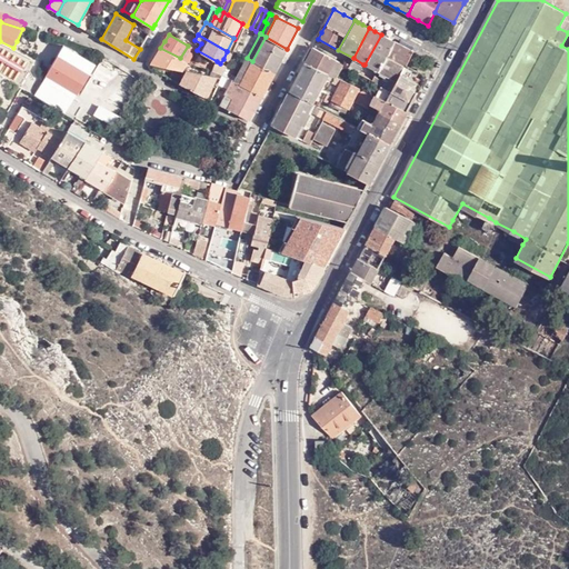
[(378,72),(395,42),(388,38),(381,35),(365,65),(372,68),(378,72)]
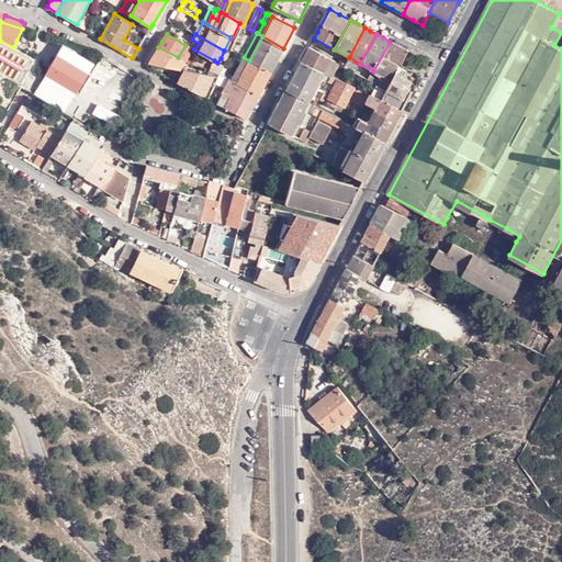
[(249,60),(271,72),(283,48),(262,36),(249,60)]
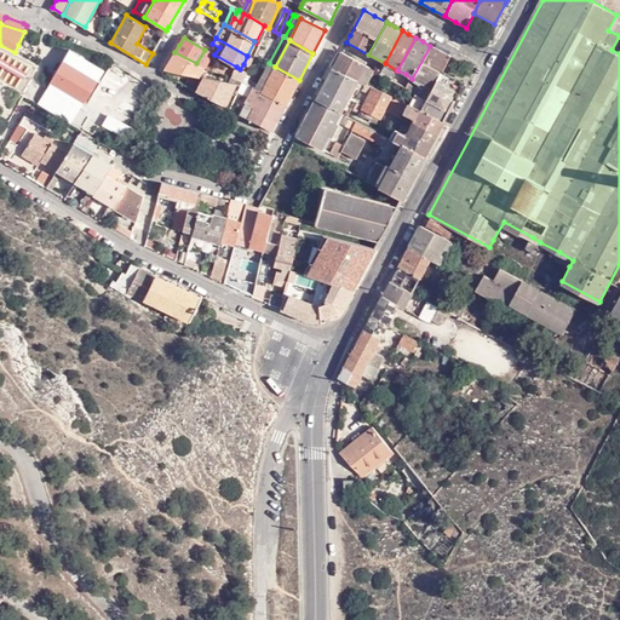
[(440,51),(430,46),(412,79),(428,87),(431,90),(442,72),(451,57),(440,51)]
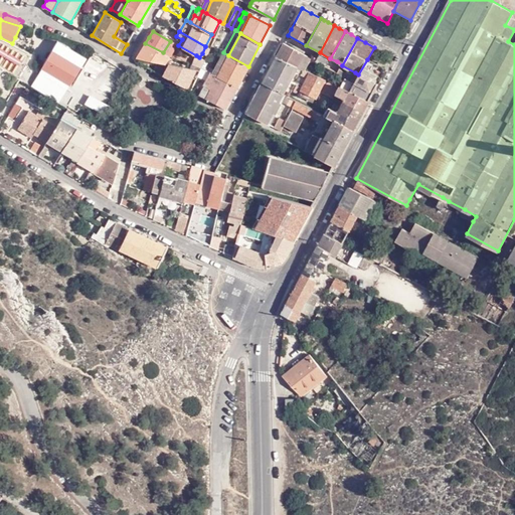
[(57,41),(52,50),(81,67),(87,58),(57,41)]
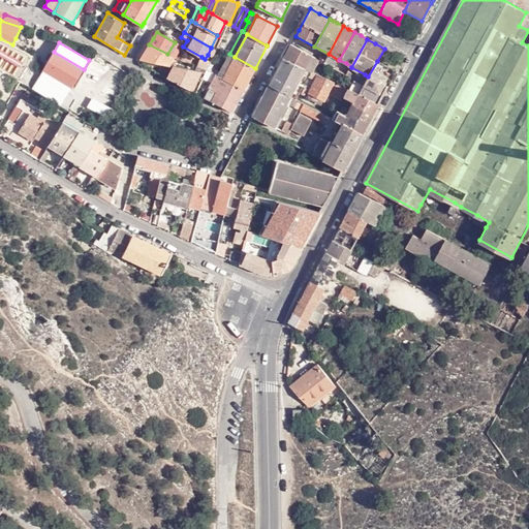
[(167,54),(149,44),(139,59),(169,65),(174,58),(167,54)]
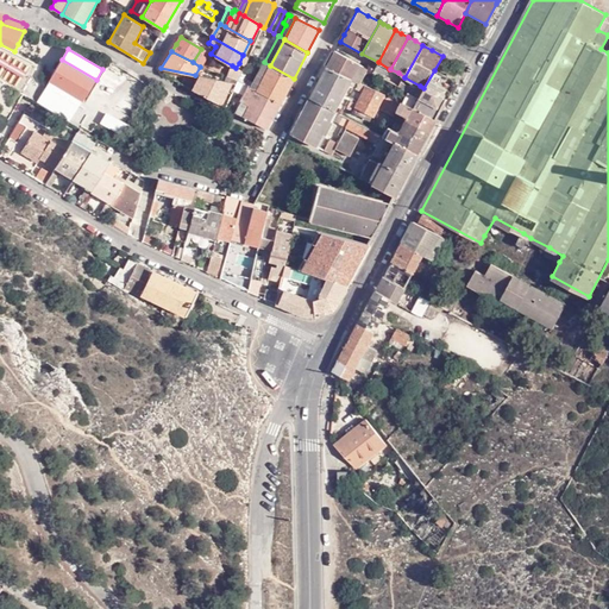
[(358,66),(334,51),(326,69),(350,80),(358,66)]
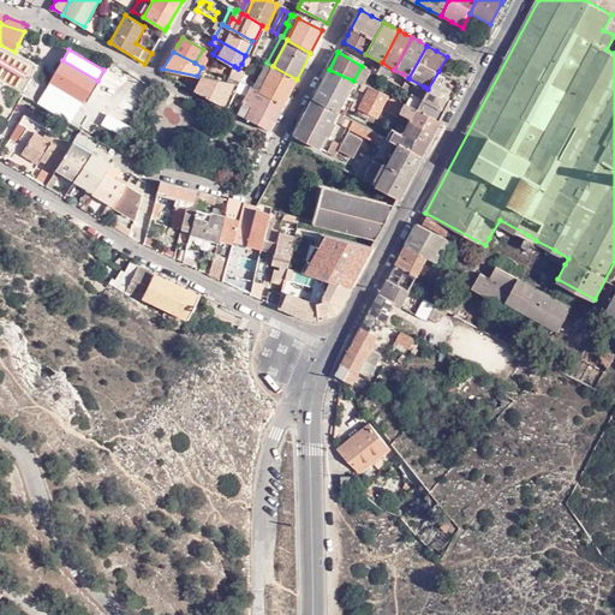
[(242,64),(248,67),(251,58),(245,55),(242,64)]
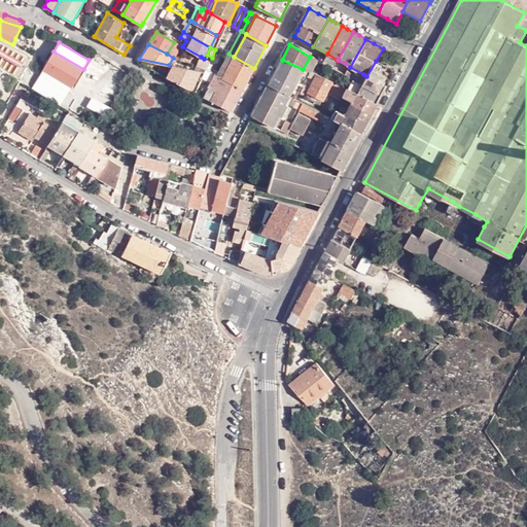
[(83,69),(54,51),(42,70),(72,88),(83,69)]
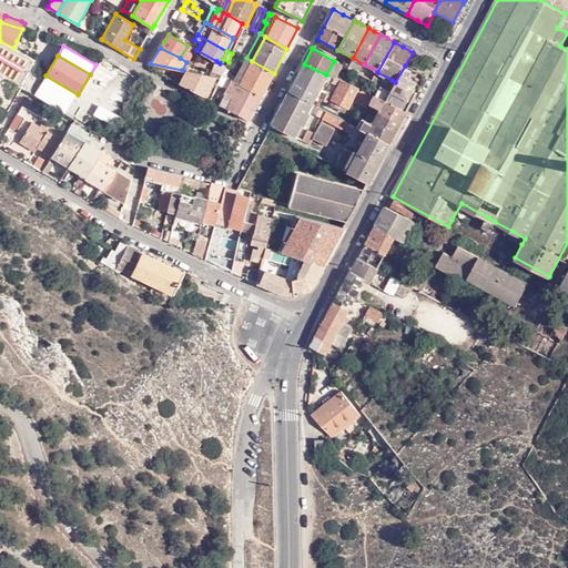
[(235,82),(240,84),(252,61),(246,58),(234,82),(235,82)]
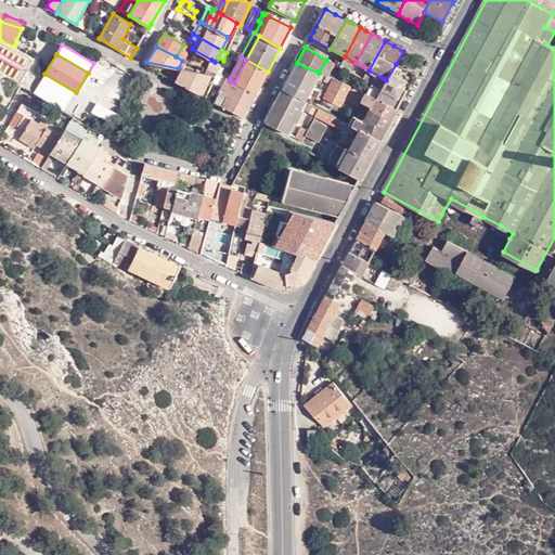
[(340,66),(350,73),(353,65),(355,63),(345,56),(340,66)]
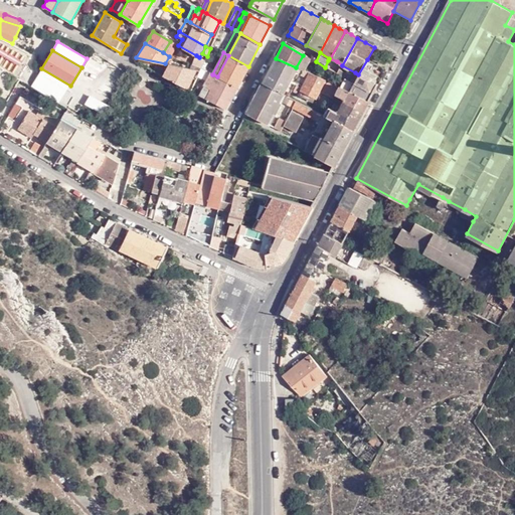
[(192,64),(201,68),(205,60),(199,57),(196,55),(192,64)]
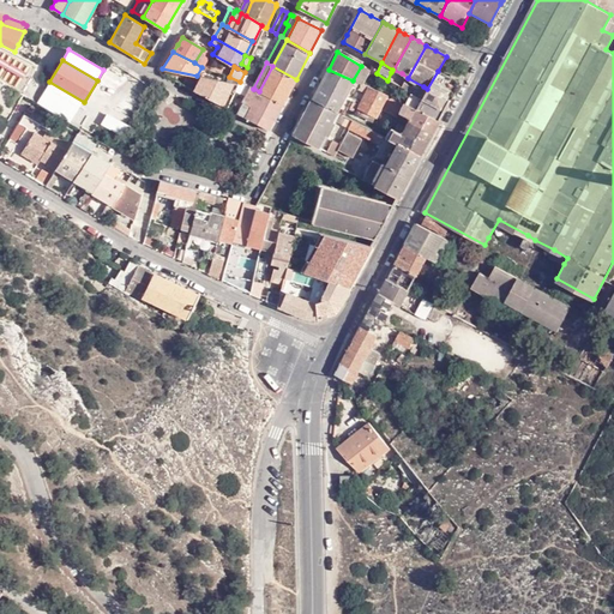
[(259,91),(282,104),(296,79),(272,66),(259,91)]
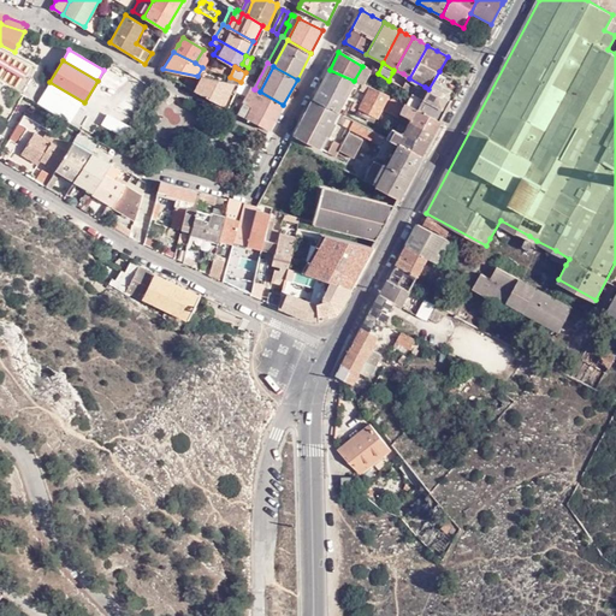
[(365,86),(372,71),(362,66),(354,81),(365,86)]
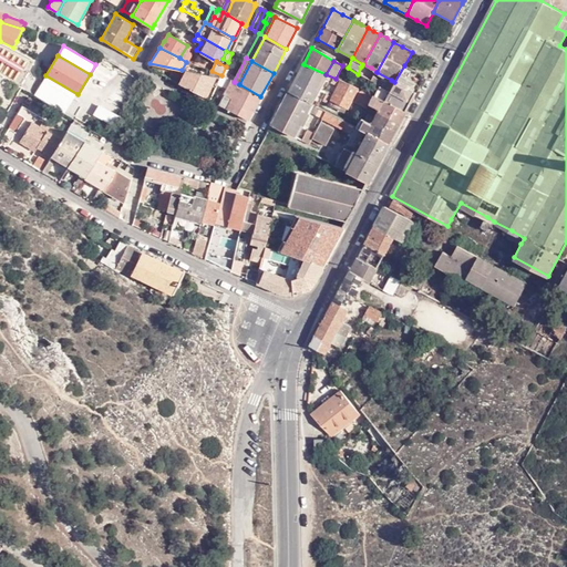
[(326,74),(303,64),(292,85),(288,92),(310,103),(315,96),(320,85),(322,82),(326,74)]
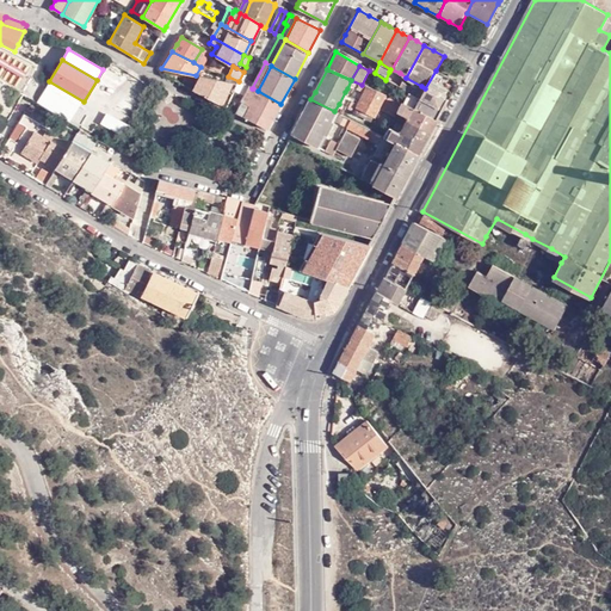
[(457,81),(436,71),(425,88),(421,86),(418,92),(421,94),(413,110),(437,121),(446,100),(457,81)]
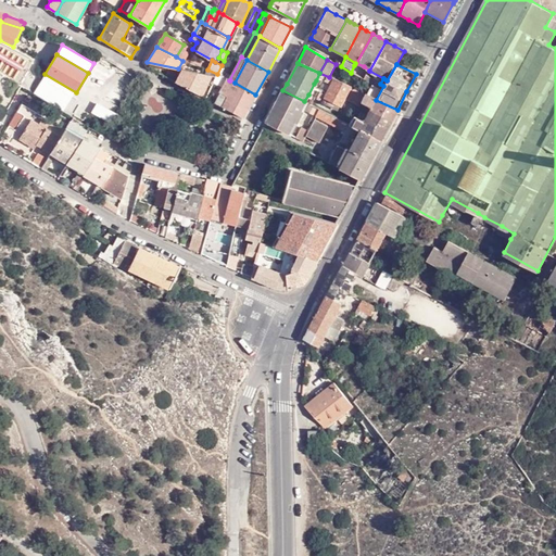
[(367,76),(368,73),(363,70),(354,65),(351,73),(365,79),(367,76)]
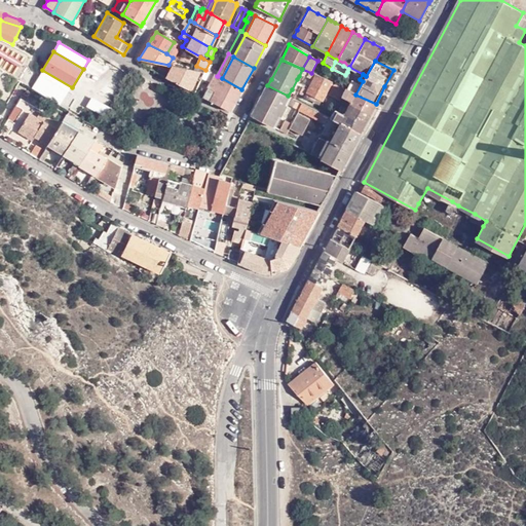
[(194,71),(173,66),(166,78),(190,90),(196,78),(200,80),(201,77),(203,73),(199,72),(194,71)]
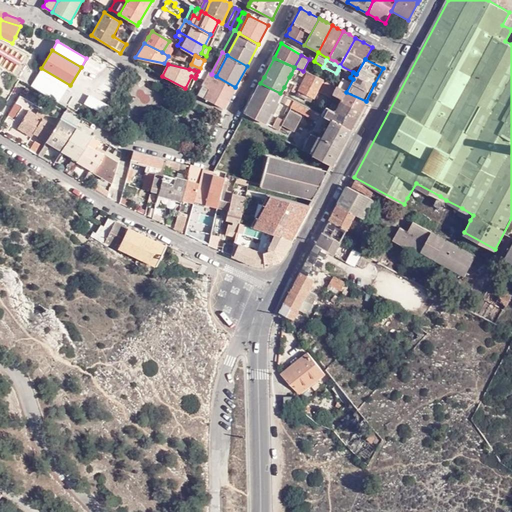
[(304,81),(308,74),(303,71),(294,67),(291,74),(296,77),(304,81)]
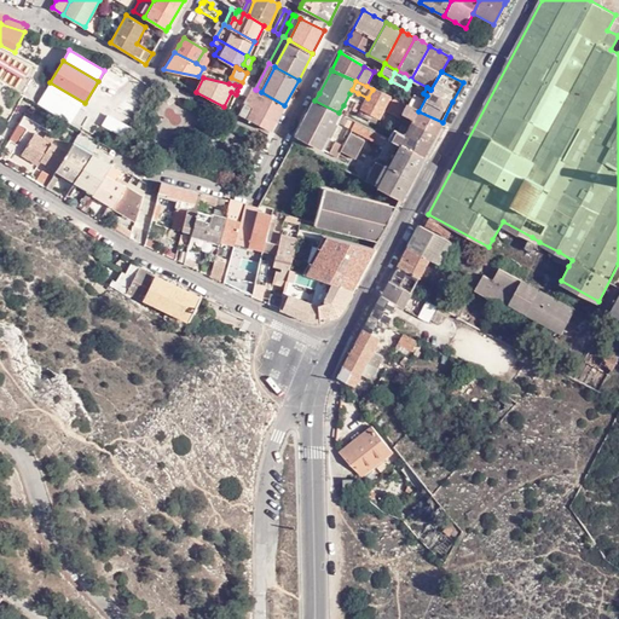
[(247,96),(250,98),(256,90),(255,90),(242,82),(239,86),(237,91),(247,96)]
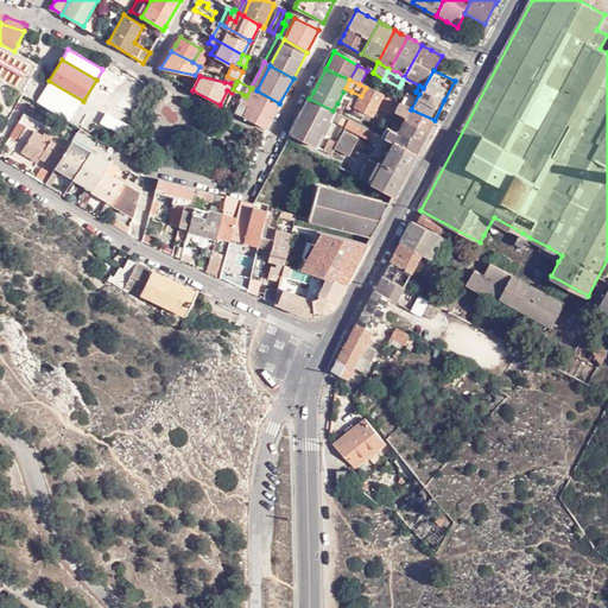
[(400,103),(411,109),(419,94),(416,92),(409,87),(406,92),(399,103),(400,103)]
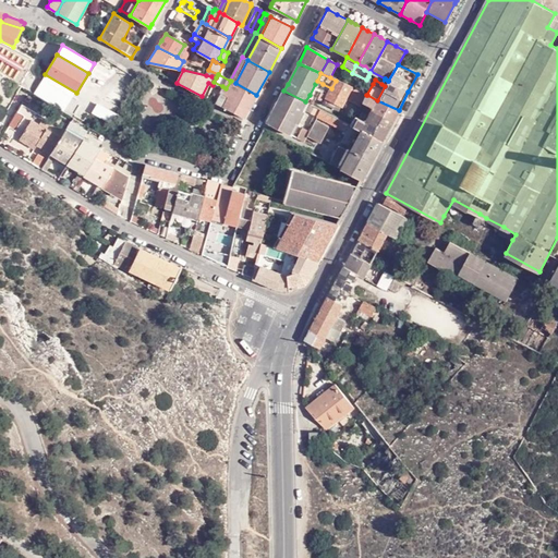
[(244,119),(256,95),(235,83),(231,81),(226,88),(218,105),(222,107),(244,119)]
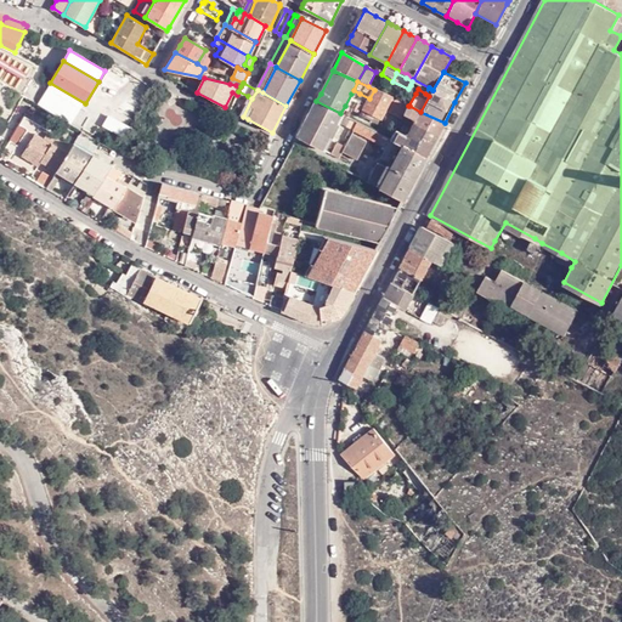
[(391,97),(385,95),(374,90),(369,99),(368,102),(366,106),(365,108),(363,111),(369,113),(375,117),(380,119),(388,106),(391,97)]
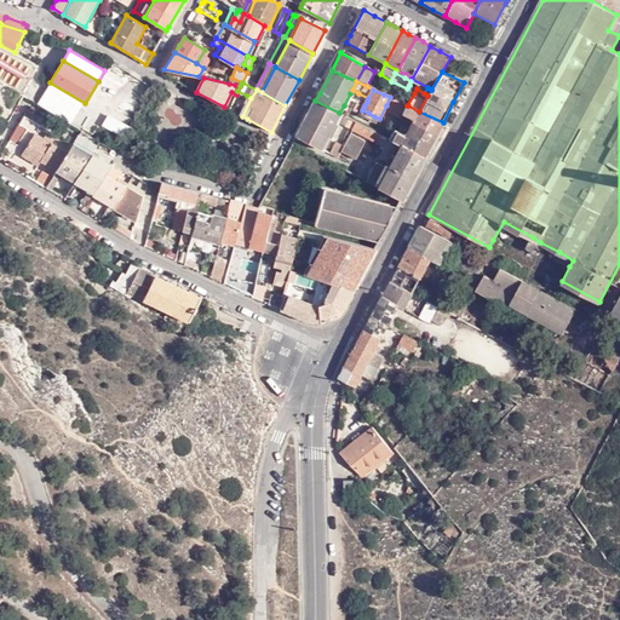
[(356,97),(350,93),(344,105),(350,109),(355,99),(356,97)]
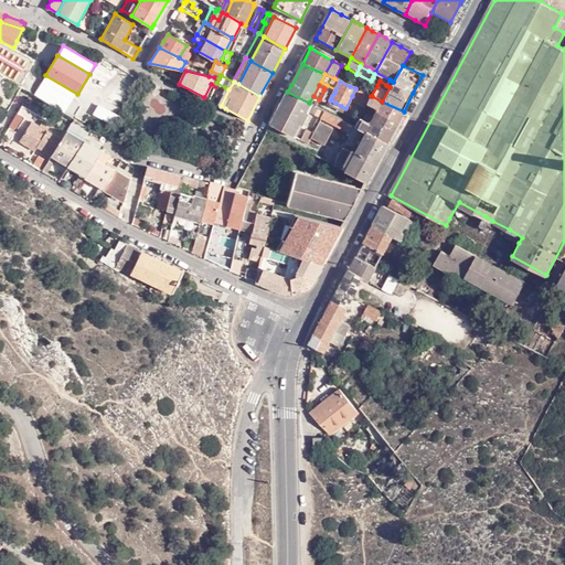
[(216,104),(221,106),(228,89),(225,87),(216,104)]
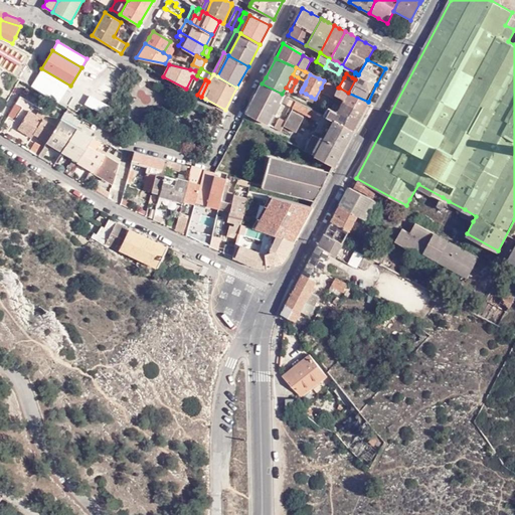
[(335,96),(339,88),(338,88),(327,81),(323,90),(321,93),(342,105),(344,101),(335,96)]
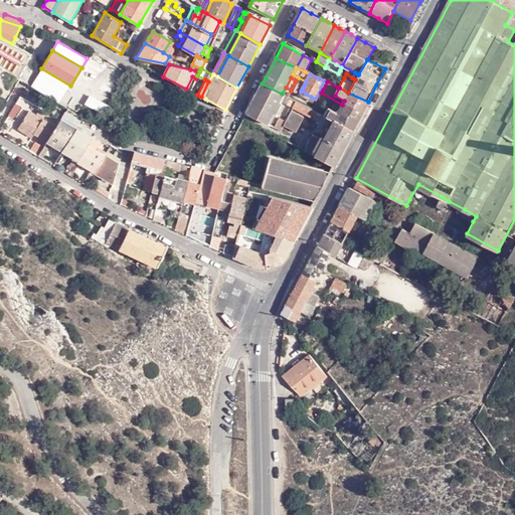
[(282,94),(262,83),(246,114),(267,124),(282,94)]
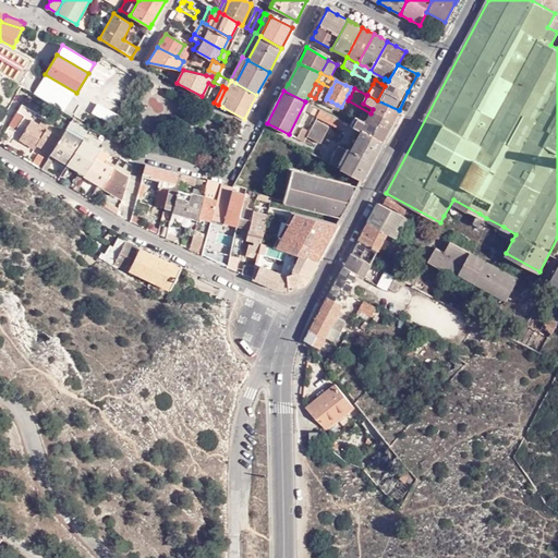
[(390,125),(399,110),(377,100),(367,95),(363,104),(373,109),(371,113),(365,122),(355,118),(351,125),(351,126),(361,131),(381,142),(390,125)]
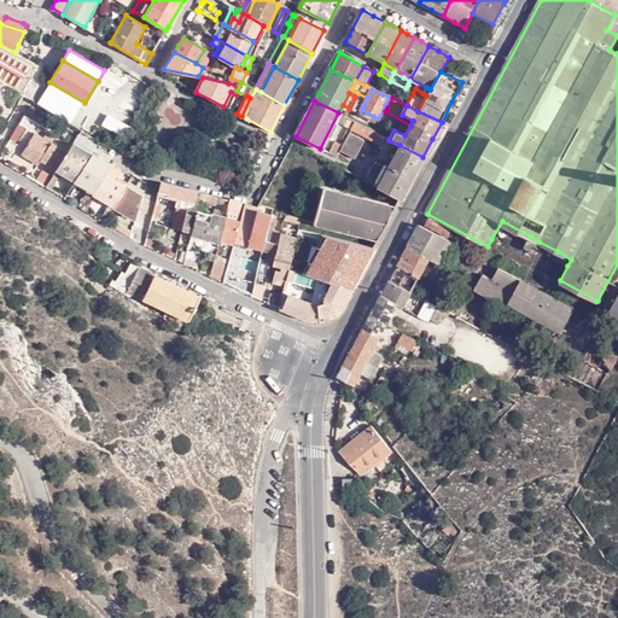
[(39,163),(41,161),(52,143),(44,138),(48,130),(24,116),(7,144),(39,163)]
